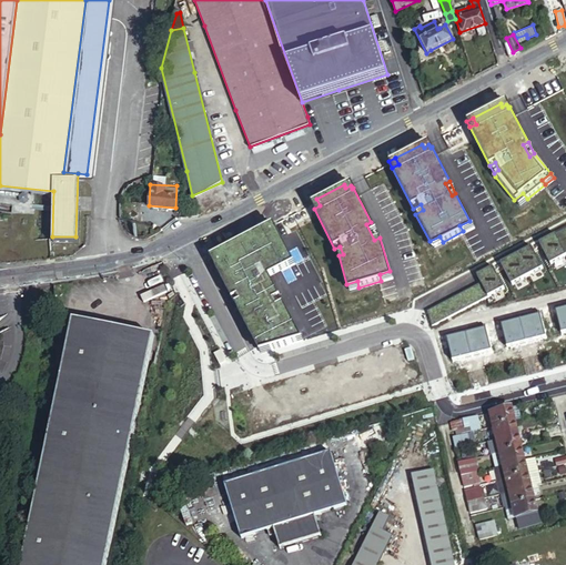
[(518,205),(527,199),(523,193),(514,200),(518,205)]
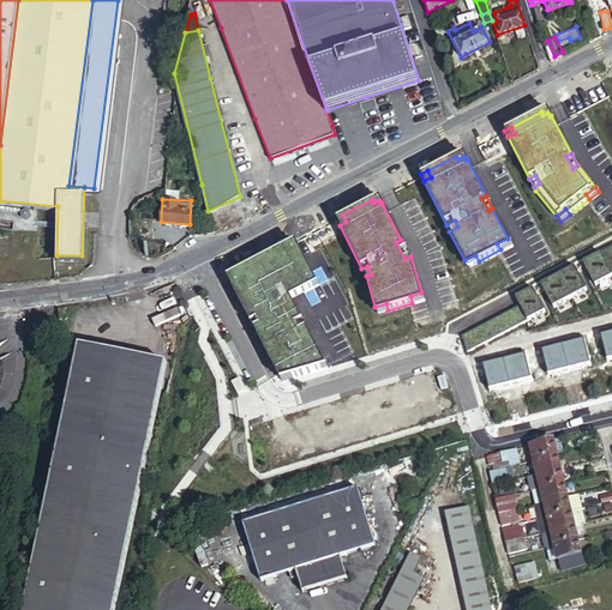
[(342,215),(336,218),(340,225),(346,222),(342,215)]
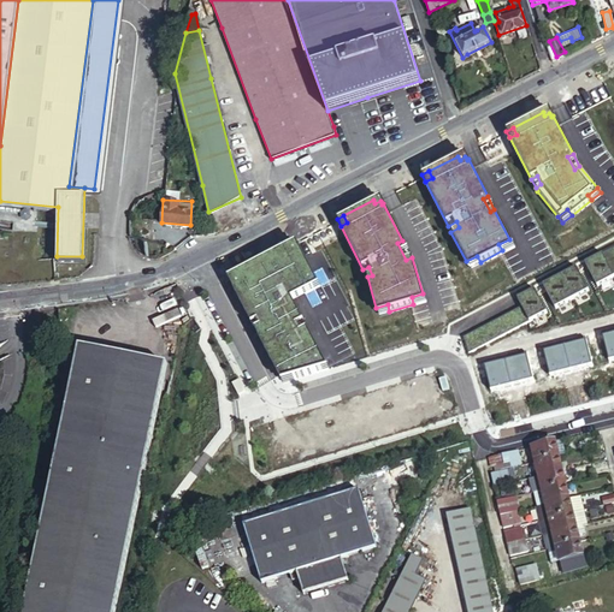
[(448,226),(450,232),(459,227),(456,221),(448,226)]
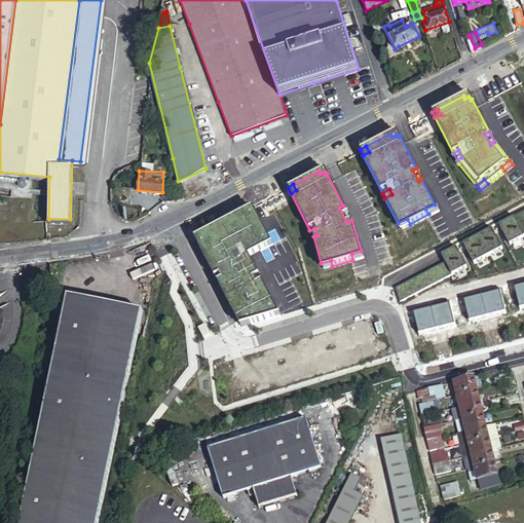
[(254,204),(250,207),(253,213),(258,211),(254,204)]
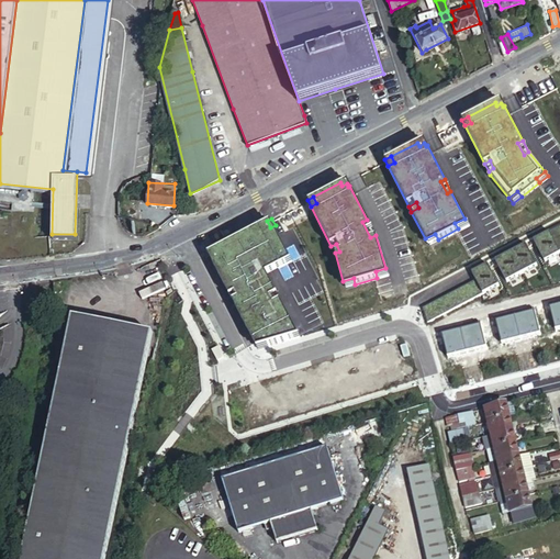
[(468,224),(465,219),(455,223),(458,228),(468,224)]
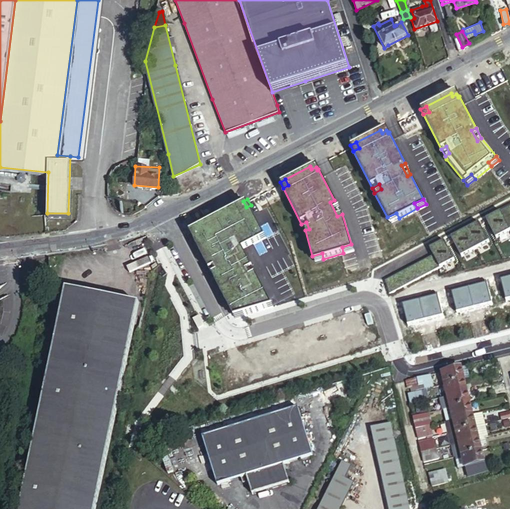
[(342,214),(334,200),(330,202),(337,216),(342,214)]
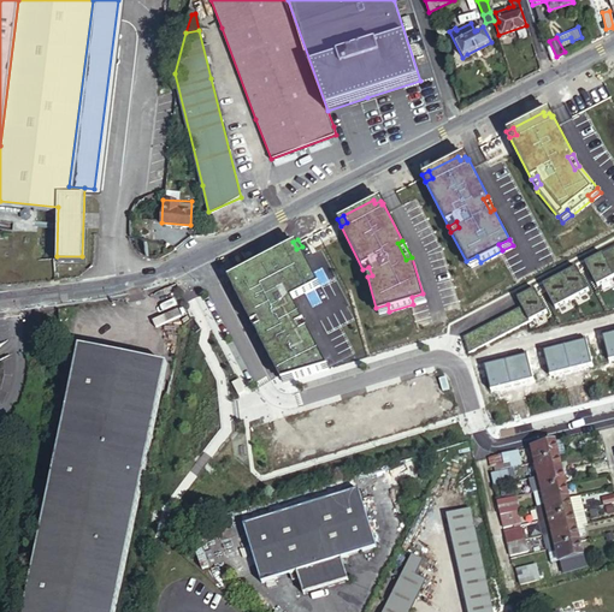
[(249,265),(235,272),(240,281),(234,284),(253,321),(258,319),(264,330),(259,332),(282,376),(293,370),(295,375),(323,367),(318,358),(324,356),(308,326),(303,328),(300,322),(305,319),(293,296),(314,285),(311,278),(317,275),(302,247),(296,249),(293,242),(255,261),(259,267),(252,271),(249,265)]
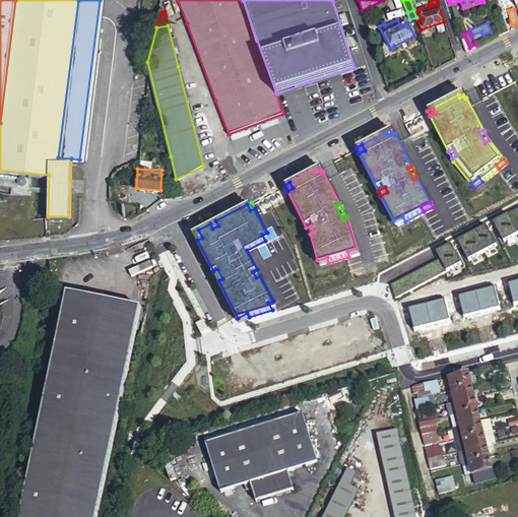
[(517,206),(508,212),(517,233),(517,206)]
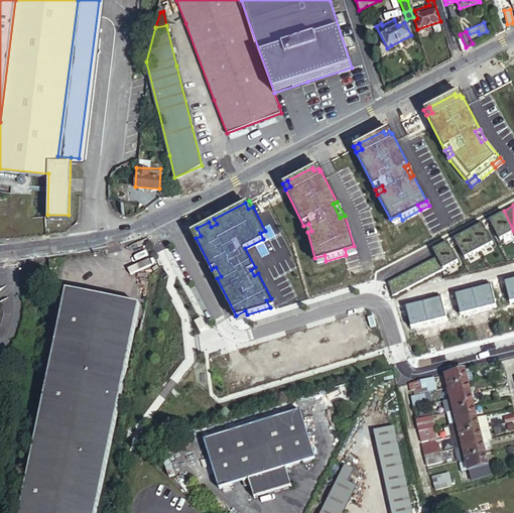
[(504,211),(490,218),(500,238),(513,231),(504,211)]
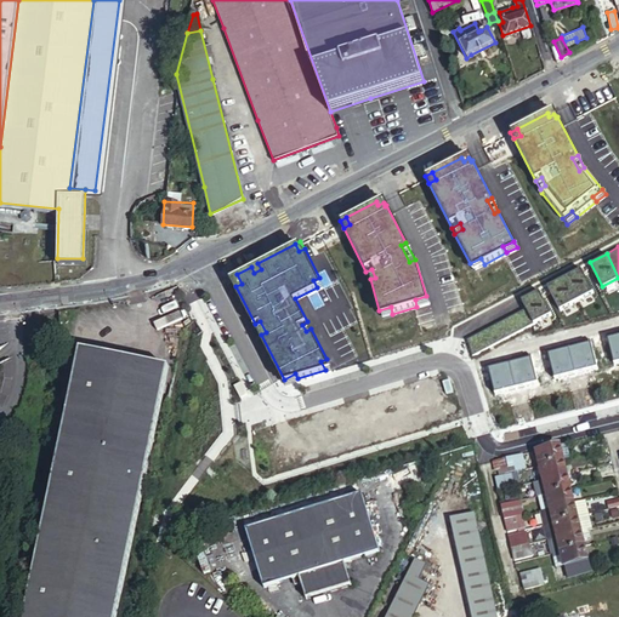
[(473,270),(484,264),(481,258),(470,263),(473,270)]
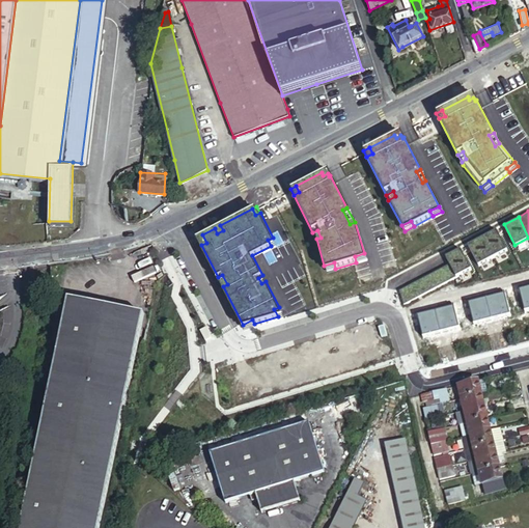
[(507,248),(497,228),(482,235),(493,256),(507,248)]
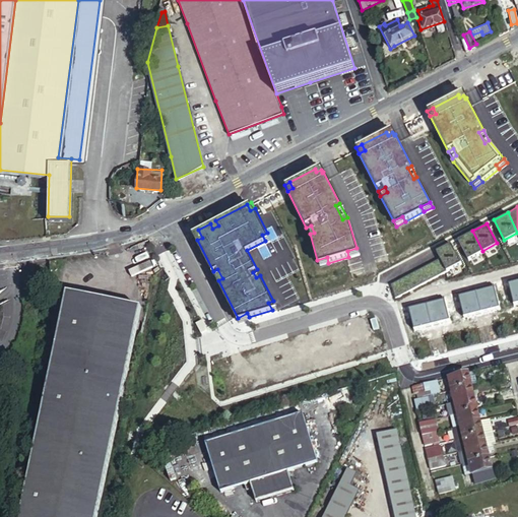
[(306,228),(310,234),(314,233),(311,225),(306,228)]
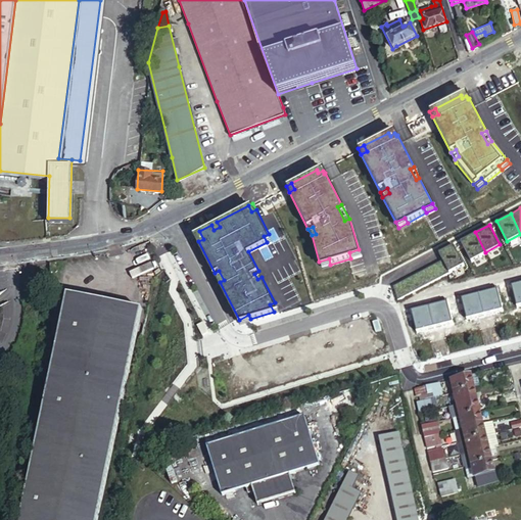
[(199,231),(194,234),(198,241),(203,239),(199,231)]
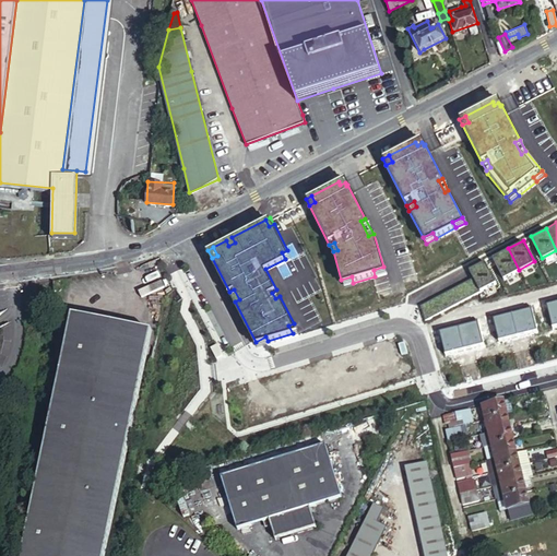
[(508,248),(493,257),(504,278),(519,270),(508,248)]
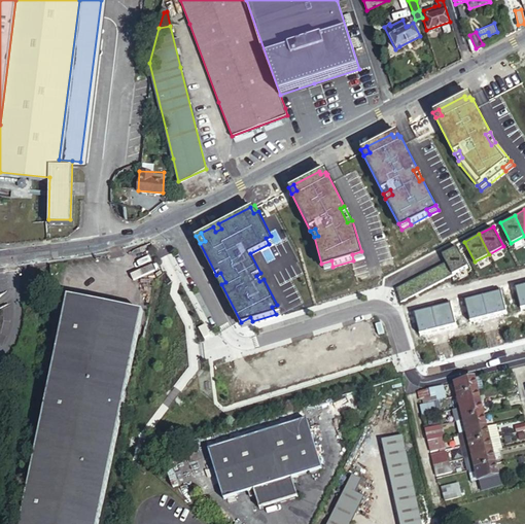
[(274,242),(271,236),(266,238),(269,244),(274,242)]
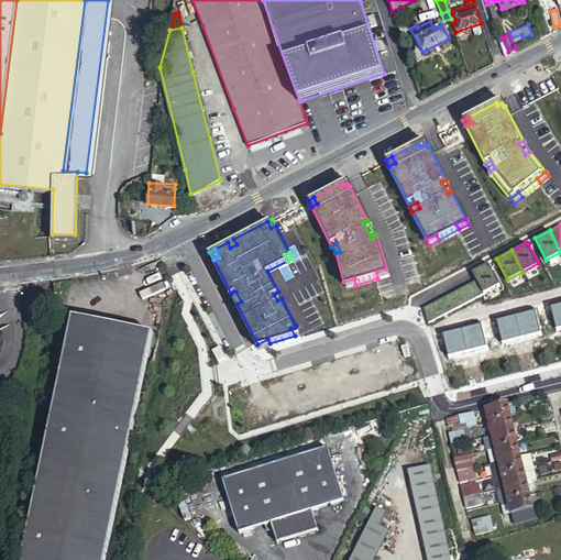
[(499,284),(488,262),(473,271),(476,278),(484,292),(499,284)]
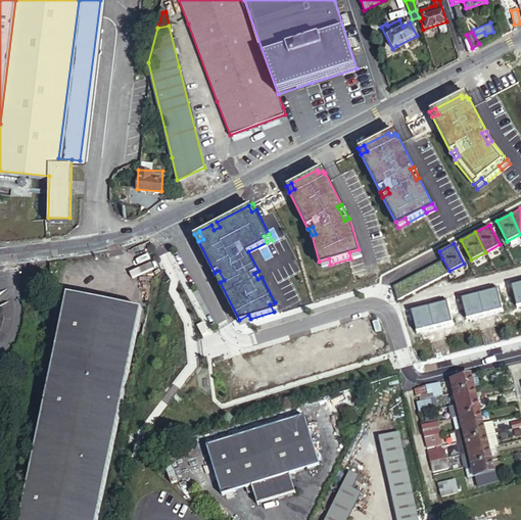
[(361,255),(359,249),(349,252),(350,258),(361,255)]
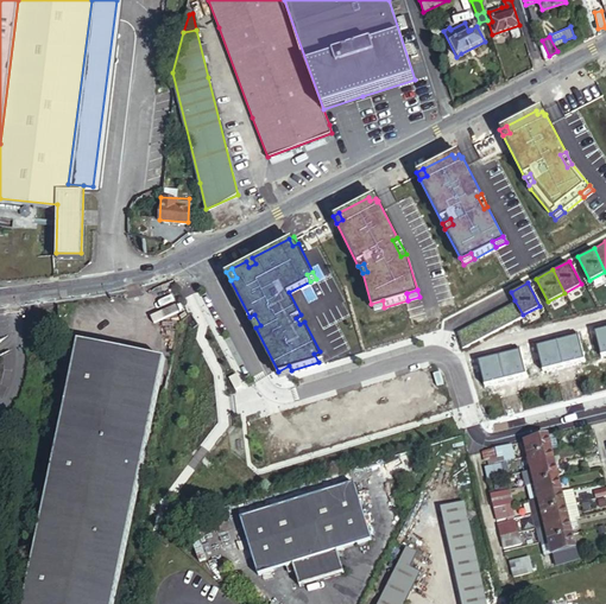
[(384,307),(383,300),(371,304),(373,311),(384,307)]
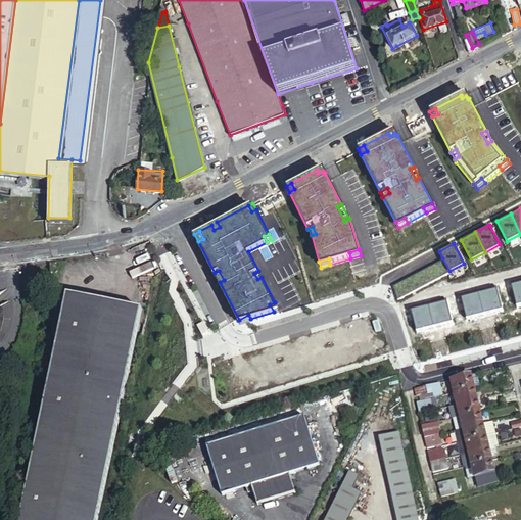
[(442,258),(434,263),(441,275),(447,272),(450,271),(442,258)]
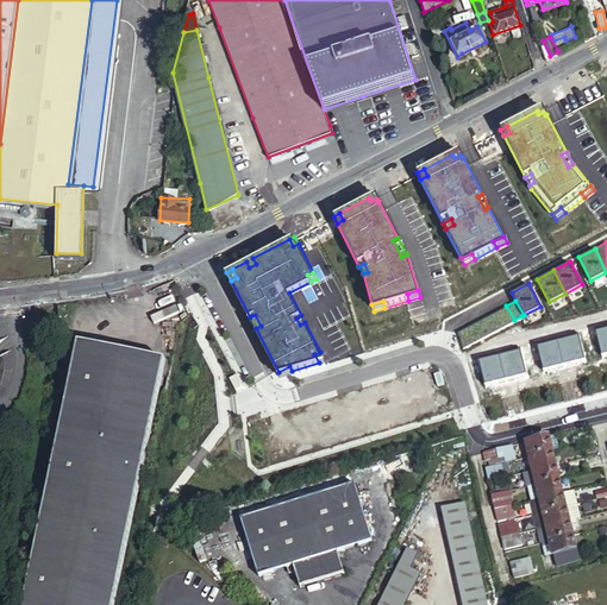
[(506,306),(499,309),(506,325),(514,320),(506,306)]
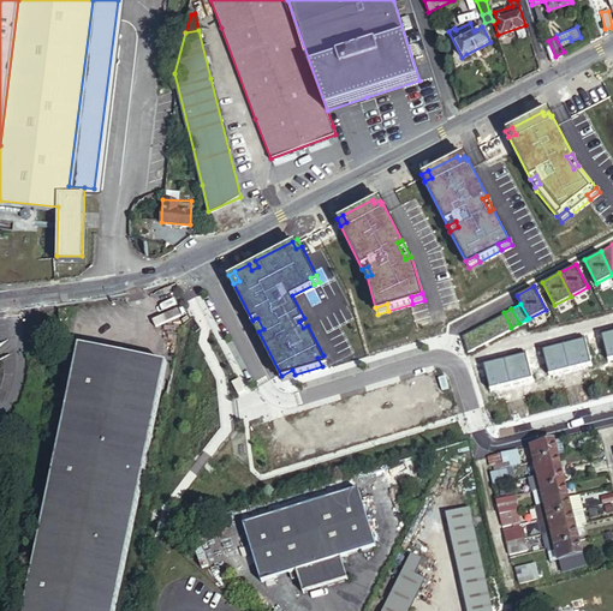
[(504,312),(495,317),(503,331),(511,328),(504,312)]
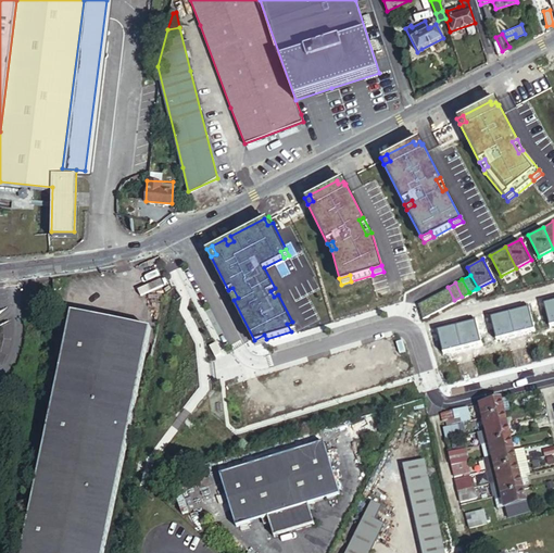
[(448,287),(440,290),(447,304),(454,300),(448,287)]
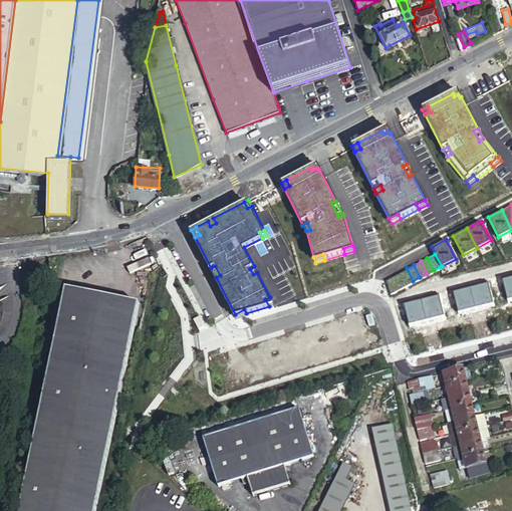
[(215,266),(211,268),(216,277),(220,275),(215,266)]
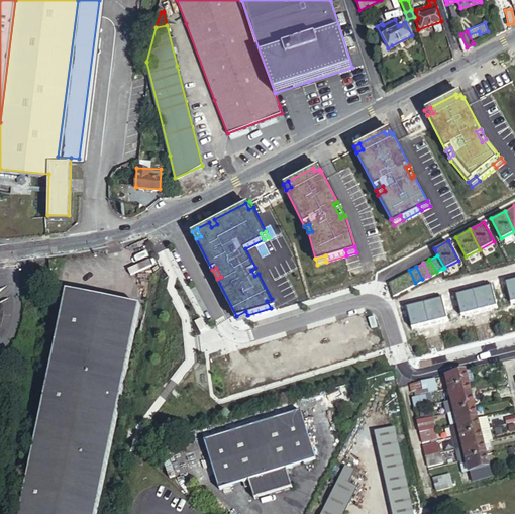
[(409,270),(402,274),(409,286),(415,283),(409,270)]
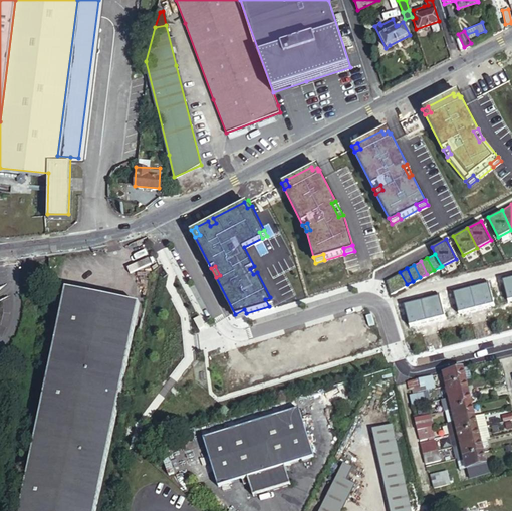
[(400,272),(394,275),(400,288),(407,284),(400,272)]
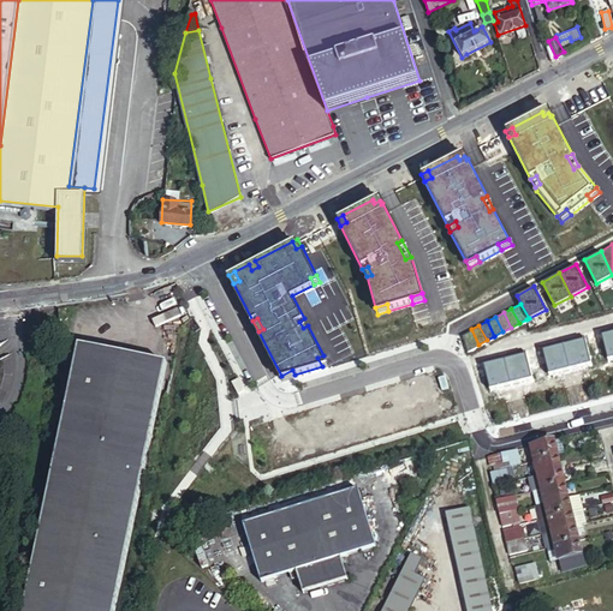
[(471,329),(463,334),(468,349),(478,345),(471,329)]
